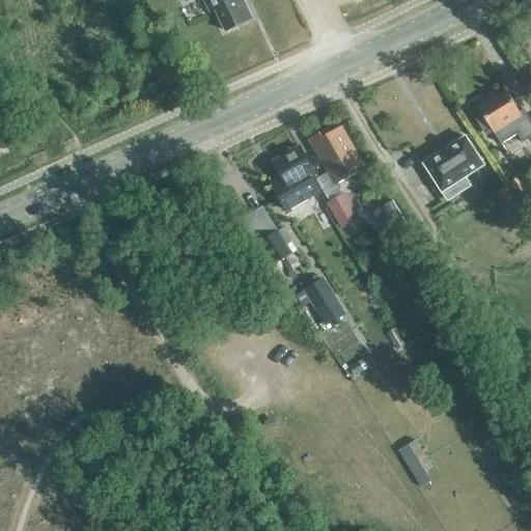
[(203,0),(211,14),(215,10),(225,31),(251,19),(242,0),(203,0)]
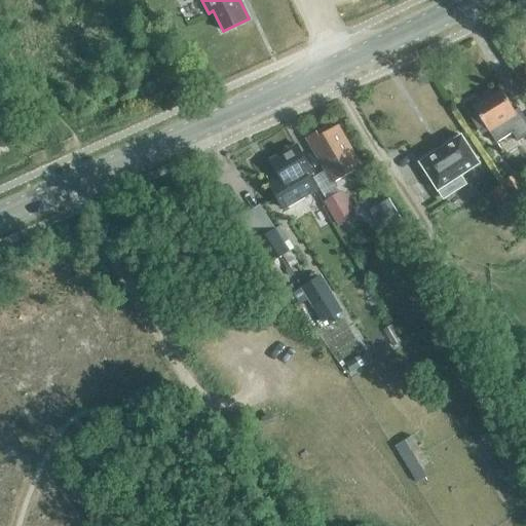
[(525,136),(525,120),(519,109),(514,112),(501,90),(474,108),(477,113),(472,116),(482,133),(488,128),(496,143),(514,132),(520,141),(525,136)]
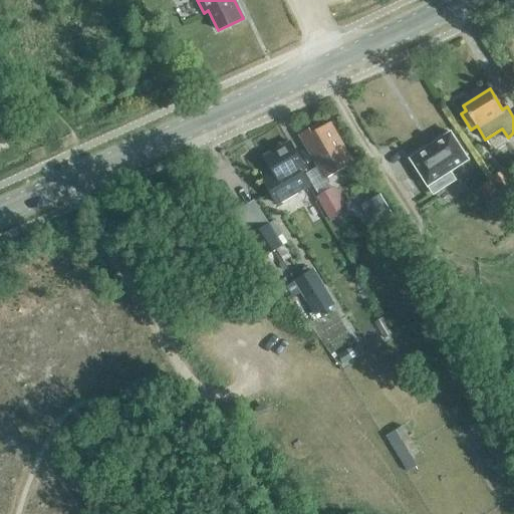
[(314,127),(299,136),(324,179),(352,163),(329,123),(316,132),(314,127)]
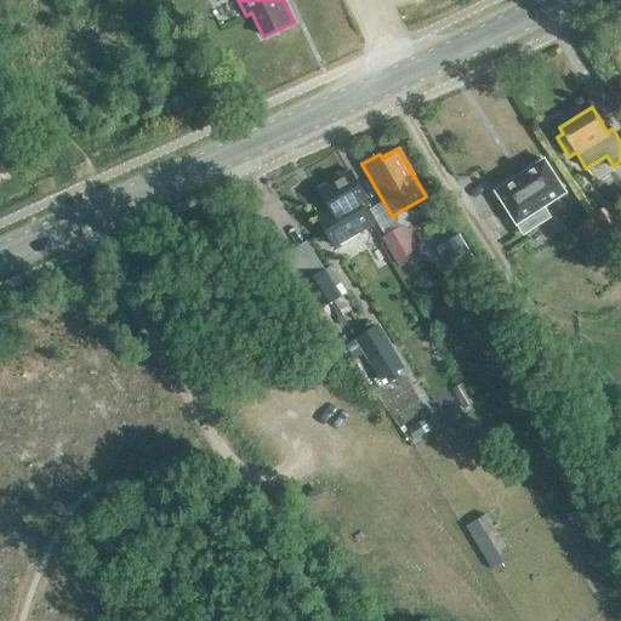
[(543,161),(495,193),(522,235),(548,218),(542,209),(564,194),(543,161)]
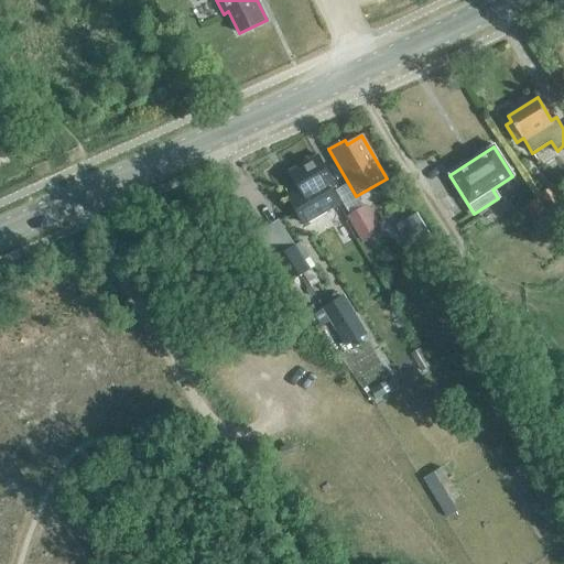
[(317,155),(289,172),(299,188),(286,196),(303,225),(338,205),(329,190),(335,186),(317,155)]
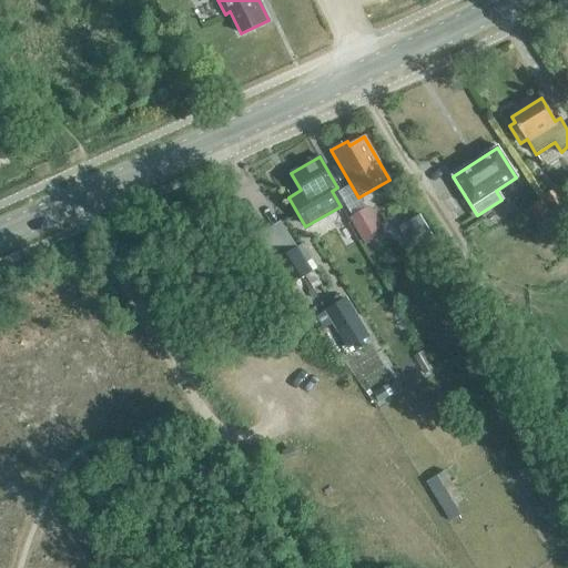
[(384,234),(367,206),(348,217),(365,245),(384,234)]
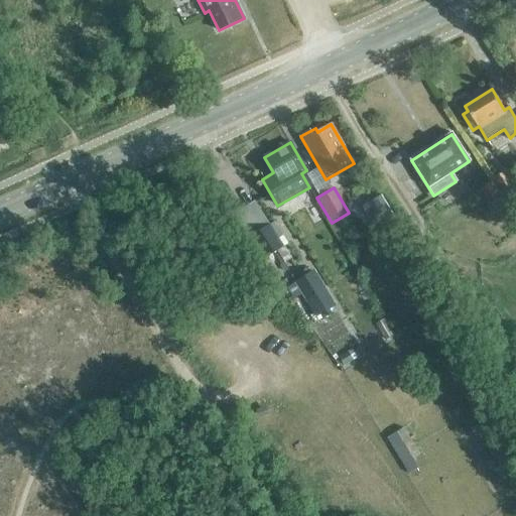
[(270,225),(250,238),(264,259),(284,246),(270,225)]
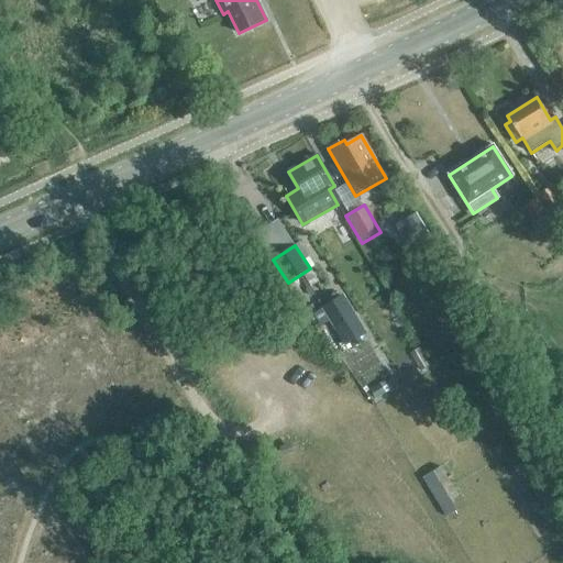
[(308,265),(318,277),(329,269),(319,256),(308,265)]
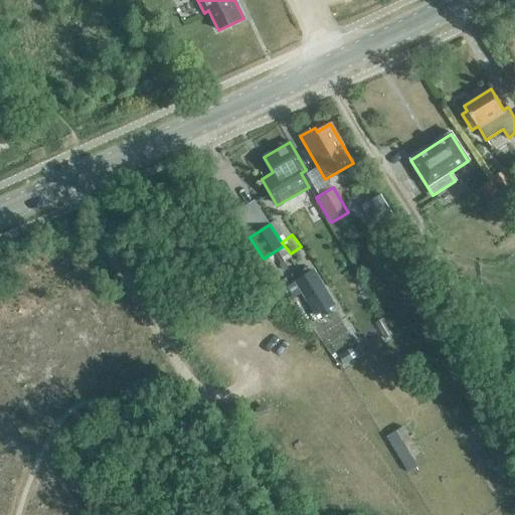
[(314,270),(294,282),(316,317),(336,305),(314,270)]
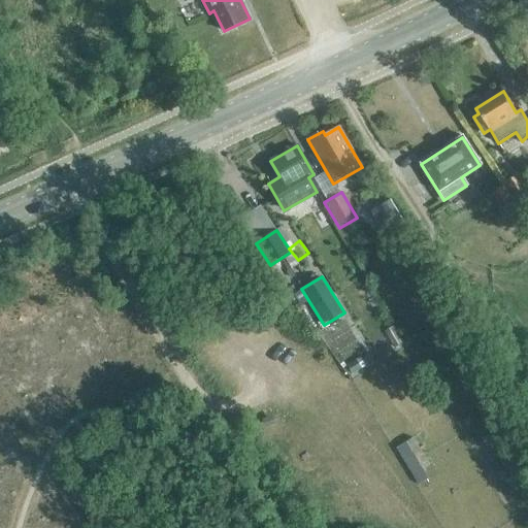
[(394,327),(385,332),(394,349),(403,343),(394,327)]
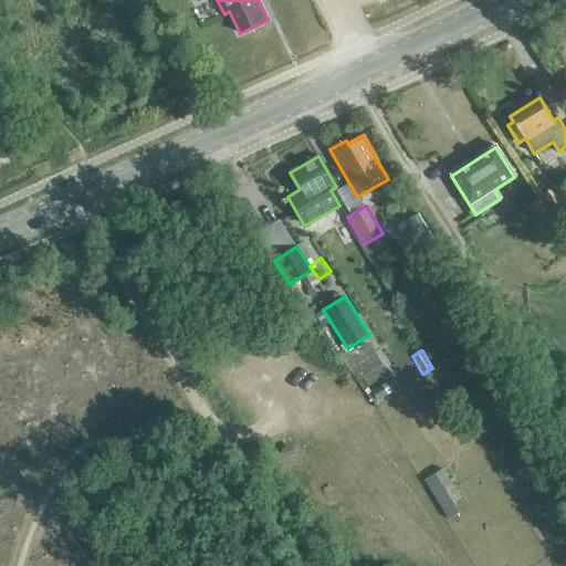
[(291,441),(280,447),(284,457),(296,451),(291,441)]
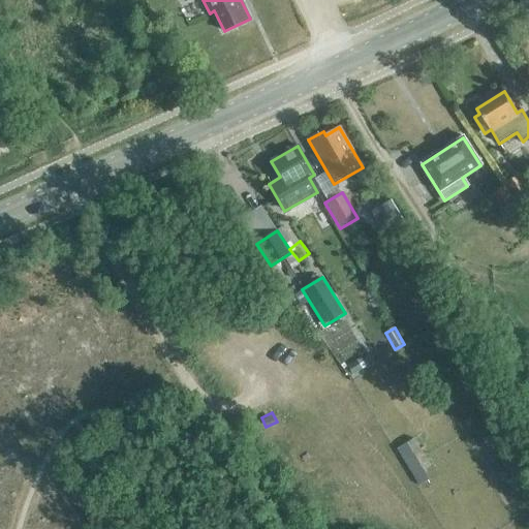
[(431,453),(437,449),(426,427),(408,435),(427,472),(437,467),(431,453)]
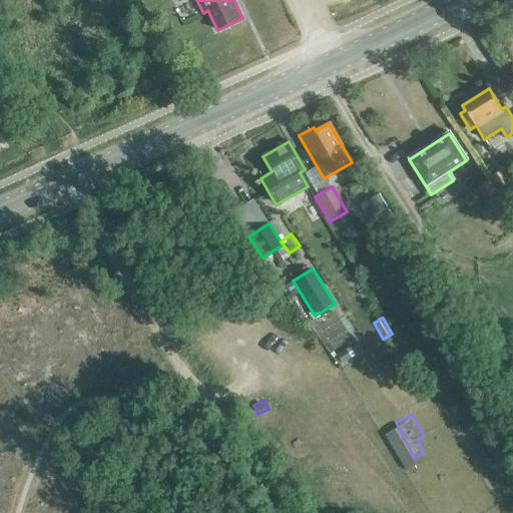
[(394,430),(385,436),(406,471),(415,465),(394,430)]
